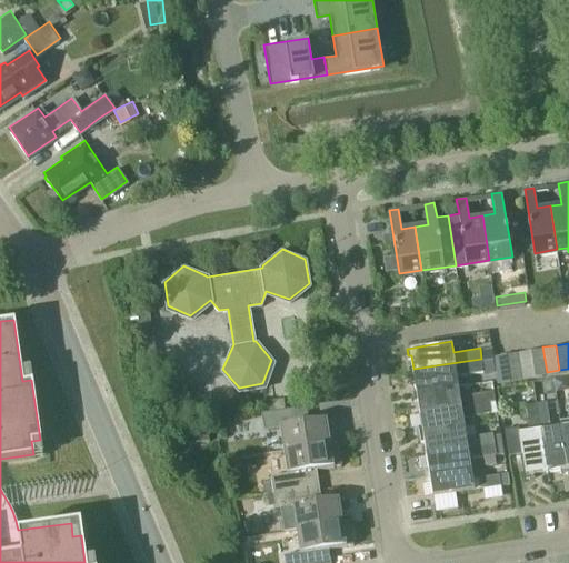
[(530,349),(533,374),(547,372),(542,347),(530,349)]
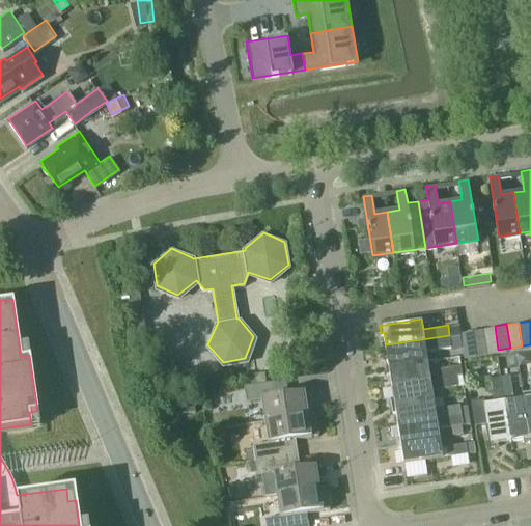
[(483,328),(487,352),(498,350),(495,326),(483,328)]
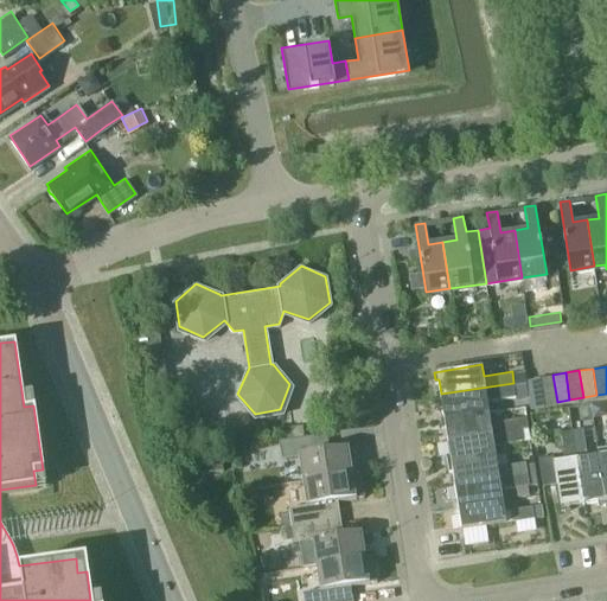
[(540,376),(544,403),(557,402),(553,375),(540,376)]
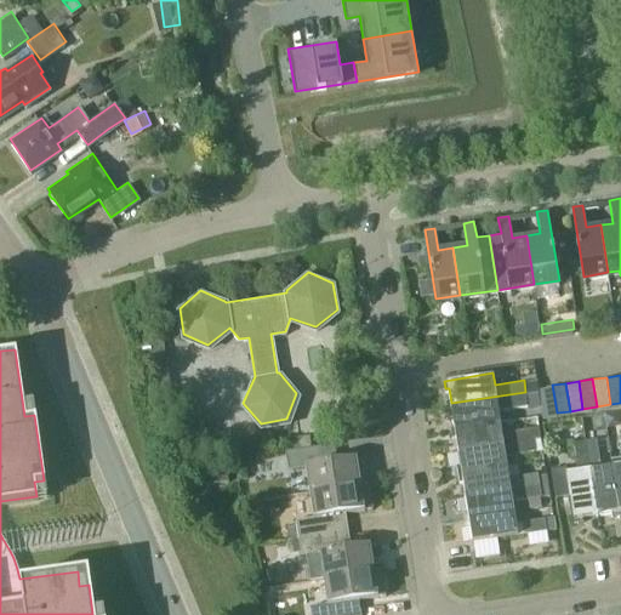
[(542,415),(557,413),(552,385),(539,387),(542,415)]
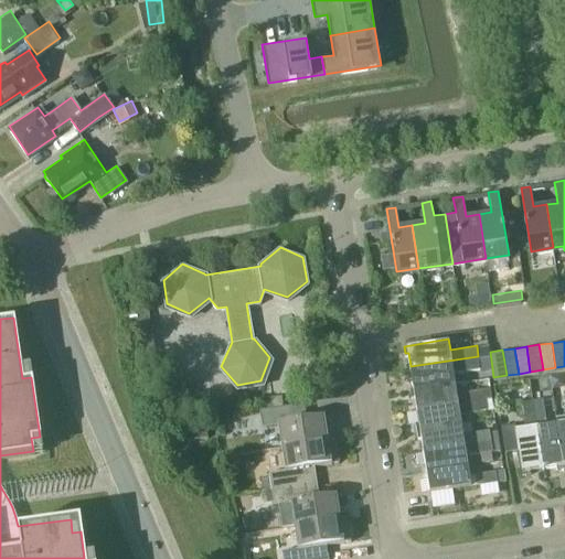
[(411,366),(413,378),(409,379),(411,387),(455,380),(454,371),(480,366),(478,356),(411,366)]
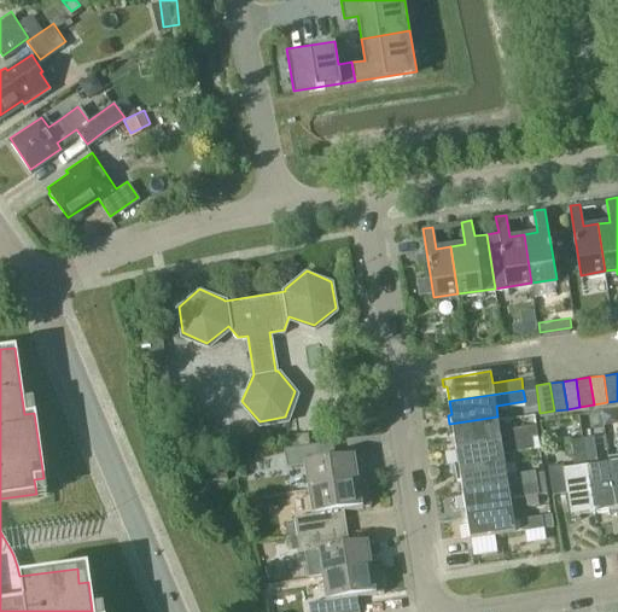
[(538,433),(537,423),(500,429),(497,417),(449,424),(450,431),(454,430),(456,446),(530,435),(538,433)]
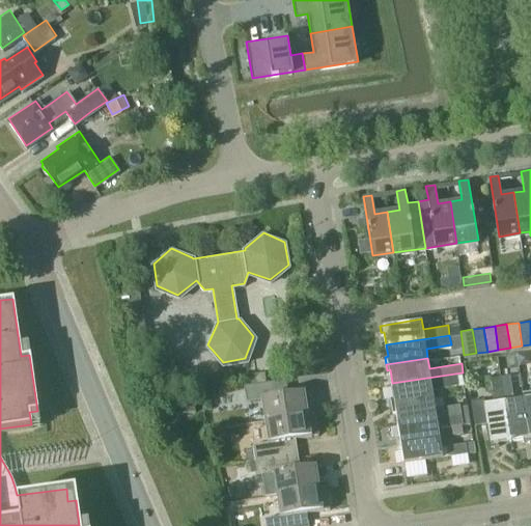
[(264,369),(247,371),(249,382),(267,380),(264,369)]
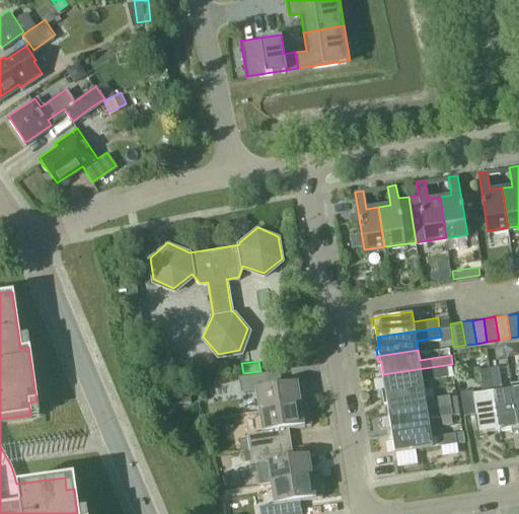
[(452,364),(445,365),(446,375),(454,374),(452,364)]
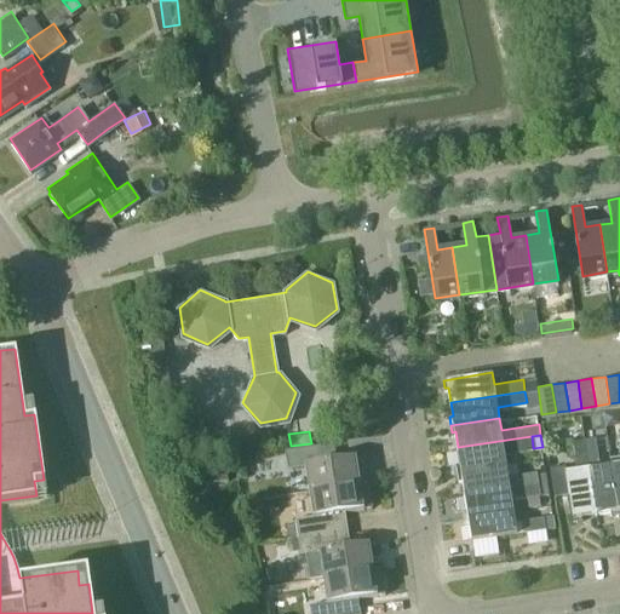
[(532,436),(458,447),(460,460),(455,460),(457,470),(506,463),(505,452),(533,448),(532,436)]
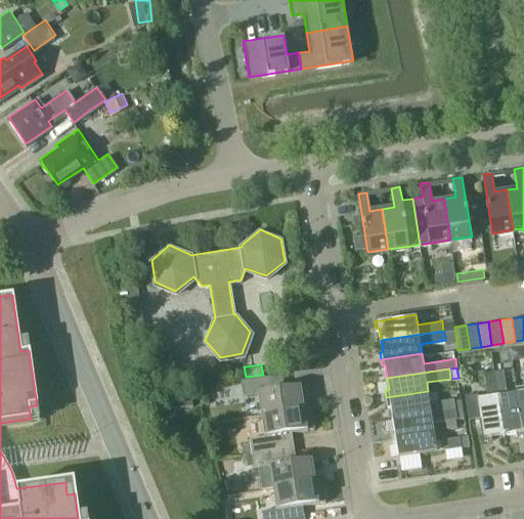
[(519,433),(523,432),(517,391),(508,392),(504,369),(494,371),(505,433),(519,430),(519,433)]
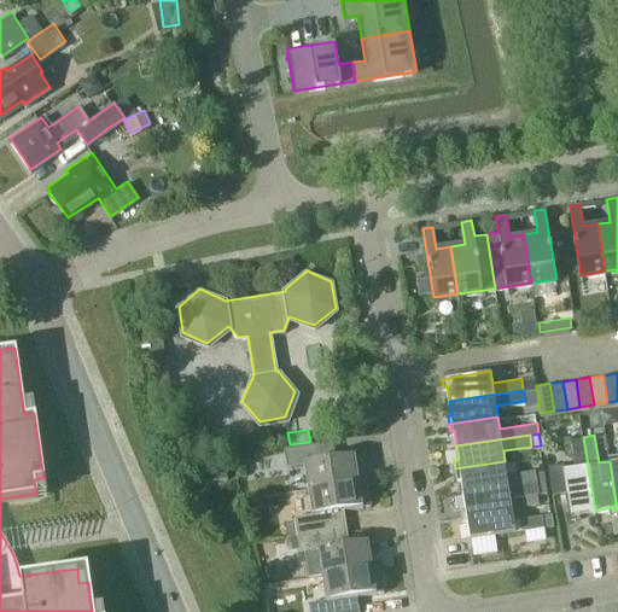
[(577,467),(565,468),(564,461),(549,464),(554,491),(567,490),(572,517),(581,516),(581,513),(595,511),(583,437),(572,438),(577,467)]
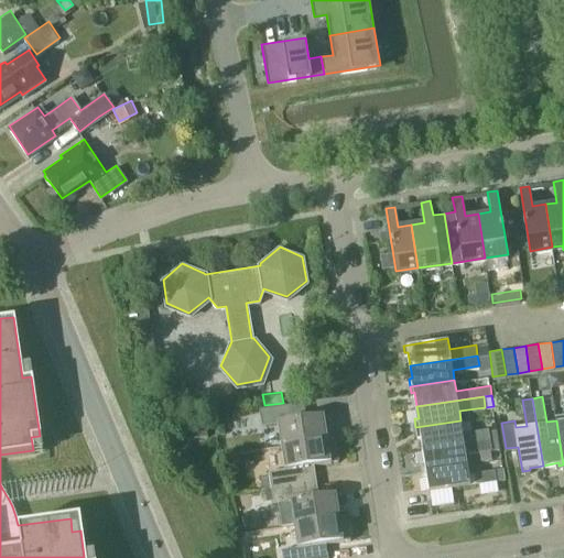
[(280,444),(333,435),(329,412),(297,417),(294,401),(258,407),(261,424),(277,422),(280,444)]
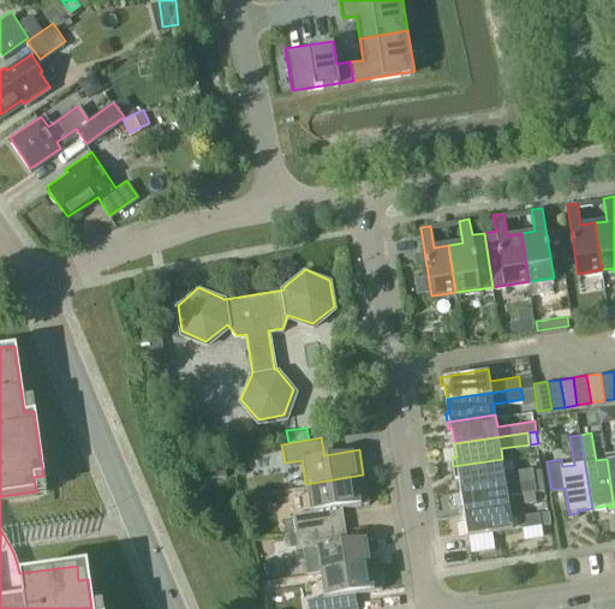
[(461,488),(535,477),(532,466),(503,471),(502,459),(453,466),(454,473),(459,473),(461,488)]
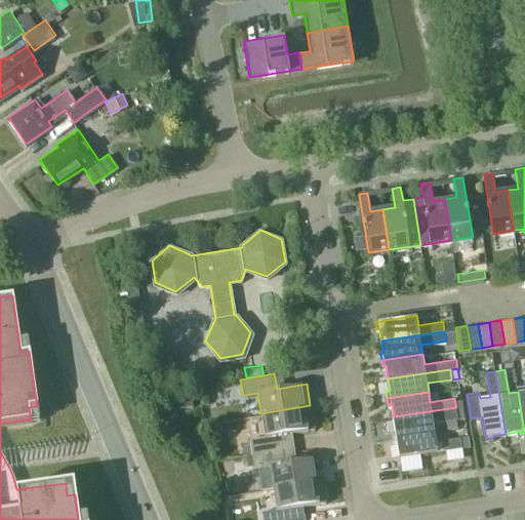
[(462,397),(454,398),(456,407),(463,406),(462,397)]
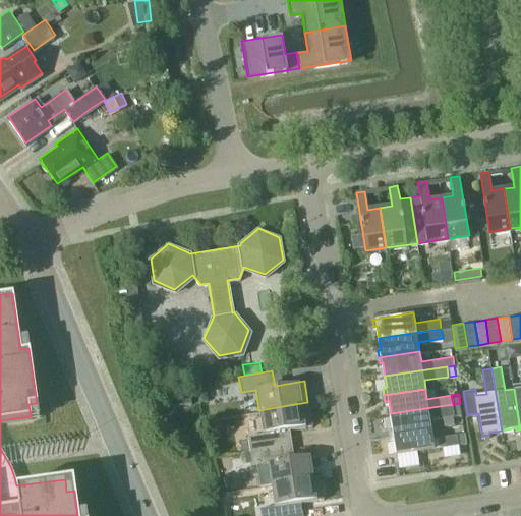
[(311,423),(307,402),(258,410),(263,433),(255,434),(248,435),(248,437),(240,438),(242,450),(245,450),(283,443),(281,428),(311,423)]
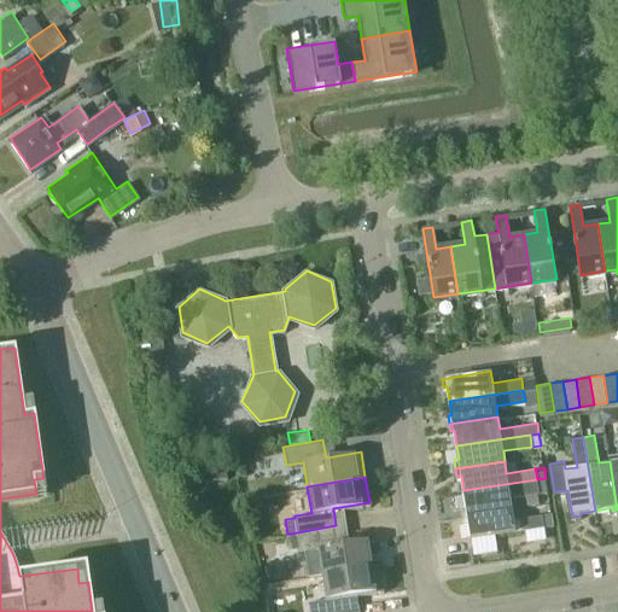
[(546,478),(537,479),(538,490),(548,489),(546,478)]
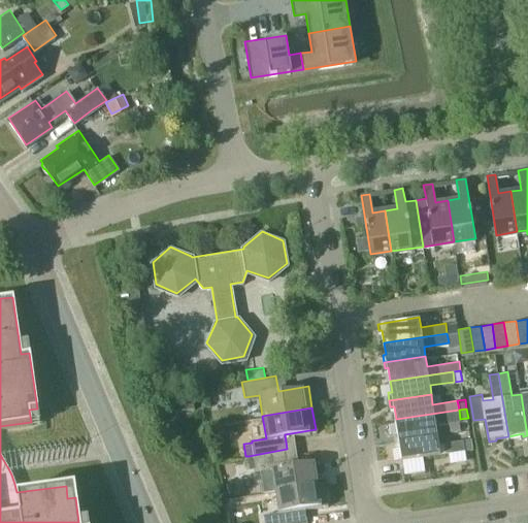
[(396,419),(398,432),(394,432),(395,438),(437,432),(435,423),(460,419),(459,410),(396,419)]
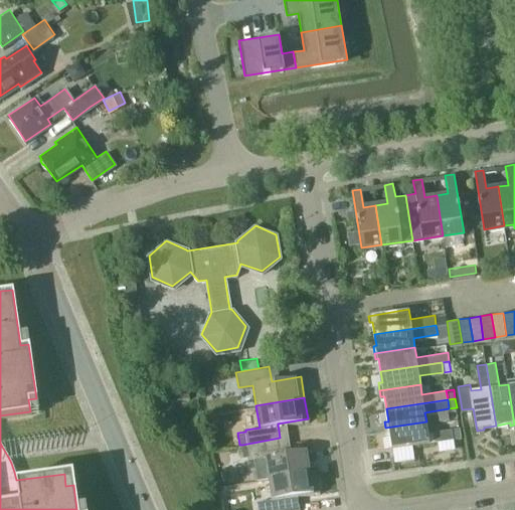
[(386,434),(389,434),(391,447),(453,437),(451,428),(427,431),(426,421),(385,428),(386,434)]
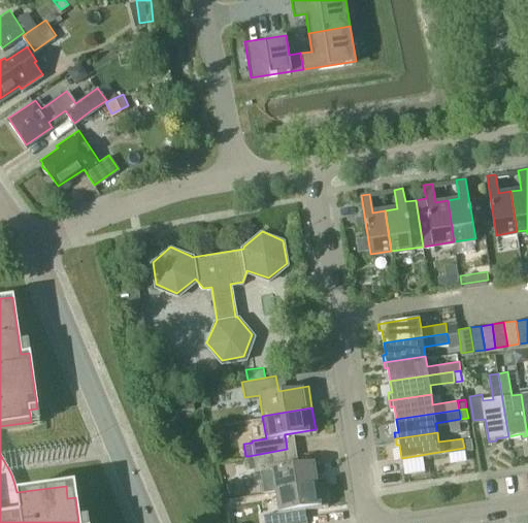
[(469,437),(462,438),(464,448),(471,447),(469,437)]
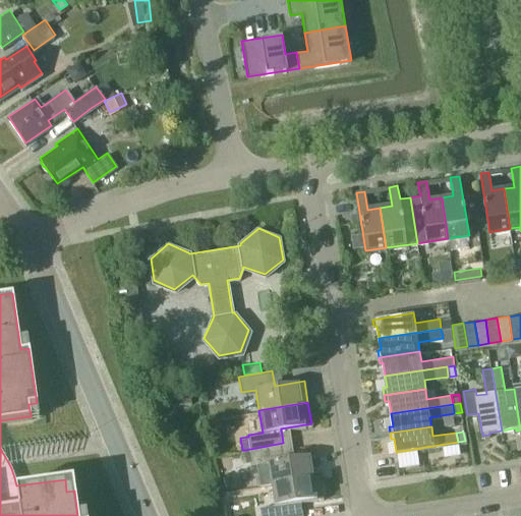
[(256,463),(261,483),(320,474),(320,473),(313,474),(309,453),(286,457),(283,443),(245,450),(246,458),(252,457),(252,463),(256,463)]
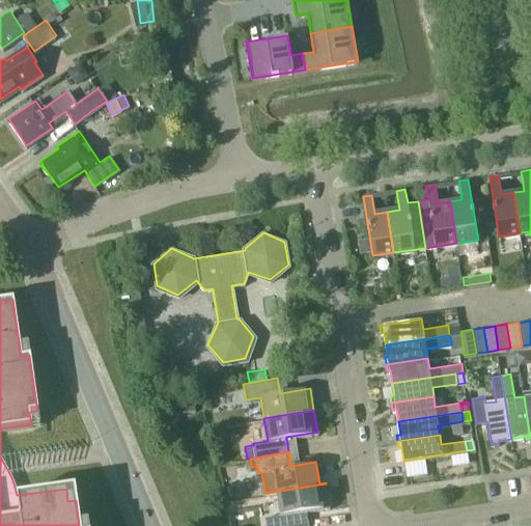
[(230,497),(242,495),(240,482),(228,485),(230,497)]
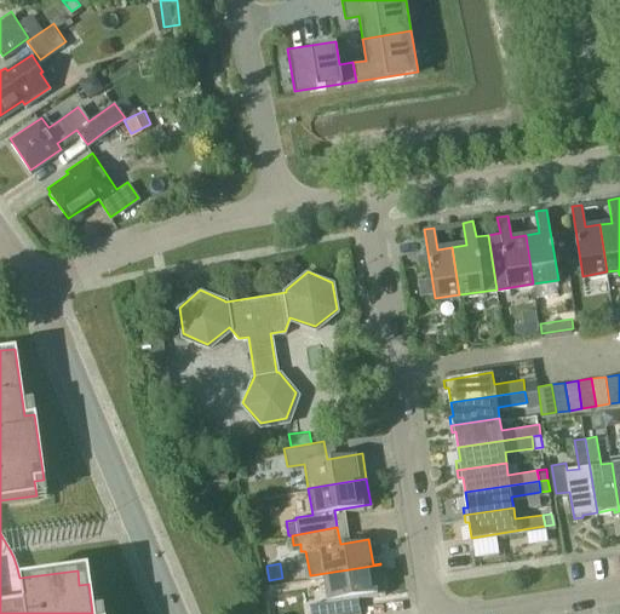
[(384,591),(380,564),(310,575),(310,578),(322,575),(326,600),(309,602),(310,613),(348,613),(350,613),(348,597),(384,591)]
